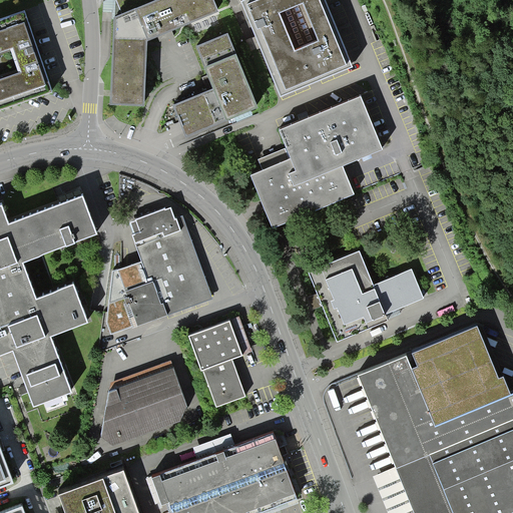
[(104,0),(103,0),(103,29),(114,30),(109,103),(145,105),(148,39),(219,12),(214,0),(104,0)]
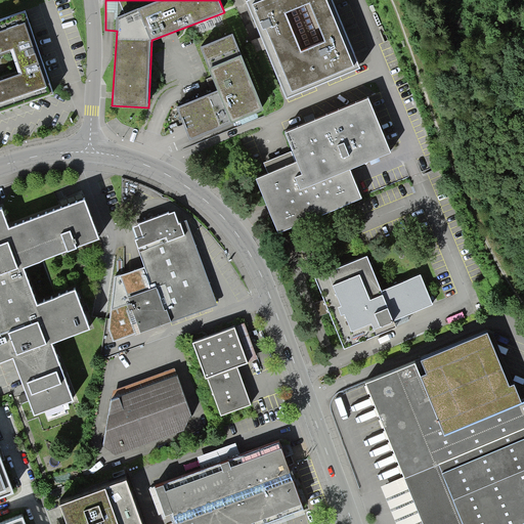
[(335,0),(248,0),(289,97),(362,67),(335,0)]
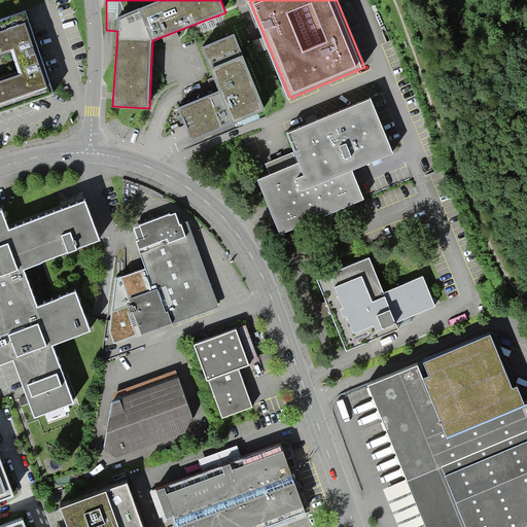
[(26,12),(0,21),(0,112),(55,95),(26,12)]
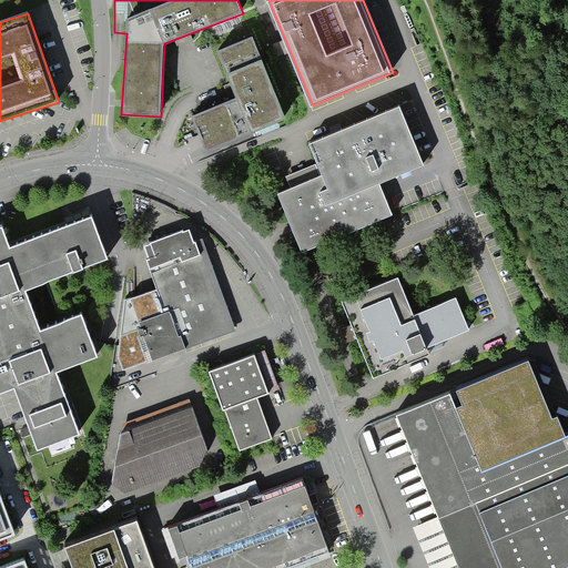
[(239,97),(193,115),(209,150),(286,117),(252,36),(219,50),(239,97)]
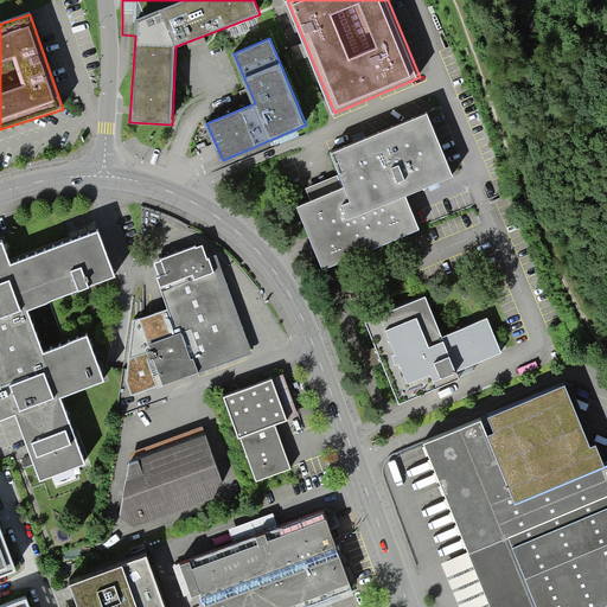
[(324,268),(421,228),(407,195),(454,174),(428,113),(332,153),(340,173),(307,187),(312,198),(298,205),(324,268)]
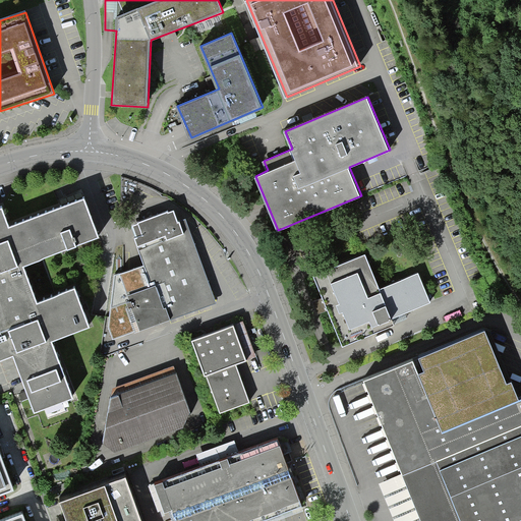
[(23,265),(99,237),(84,199),(8,228),(1,210),(0,210),(0,360),(12,356),(24,388),(33,412),(72,398),(51,342),(89,328),(73,288),(38,301),(23,265)]
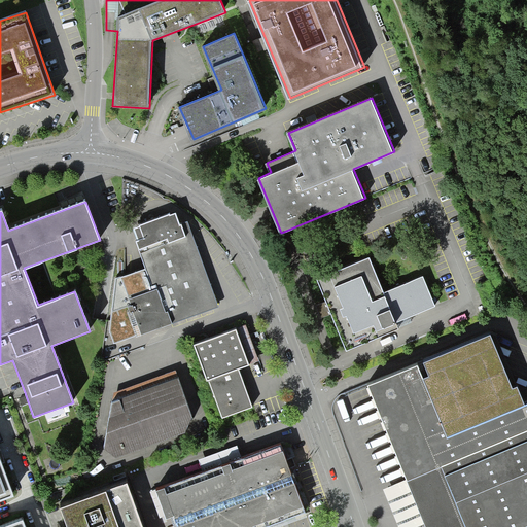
[(139,332),(219,303),(192,230),(185,232),(178,211),(132,229),(154,287),(126,297),(139,332)]
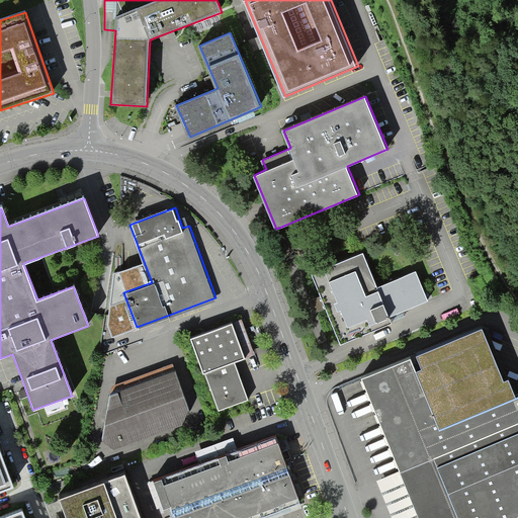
[(392,323),(390,317),(428,300),(416,272),(378,287),(364,254),(313,274),(341,343),(392,323)]
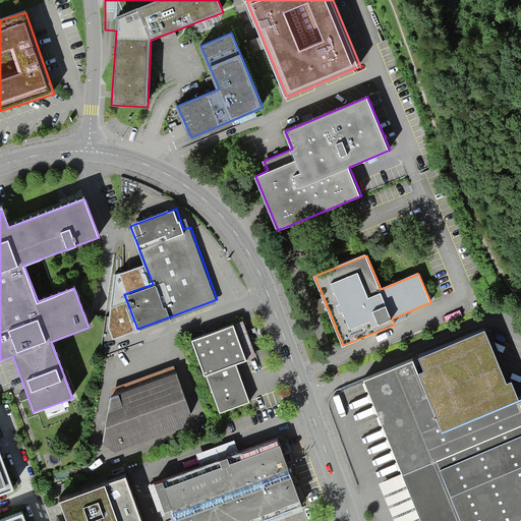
[(220,412),(251,401),(237,363),(249,358),(236,324),(192,340),(220,412)]
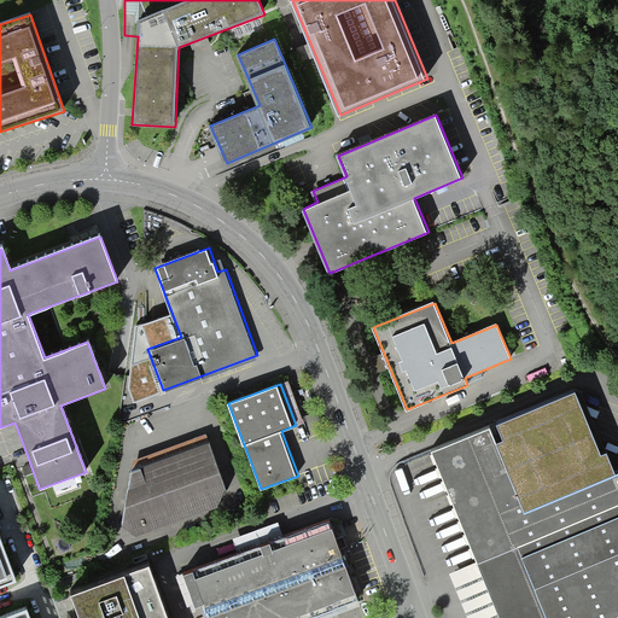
[(577,391),(432,449),(501,617),(617,617),(617,472),(610,452),(602,454),(577,391)]
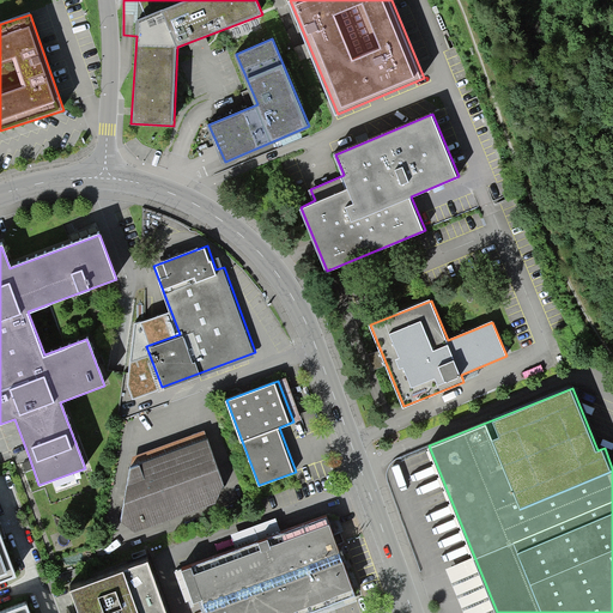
[(123,521),(137,529),(217,501),(225,483),(210,437),(132,468),(123,521)]
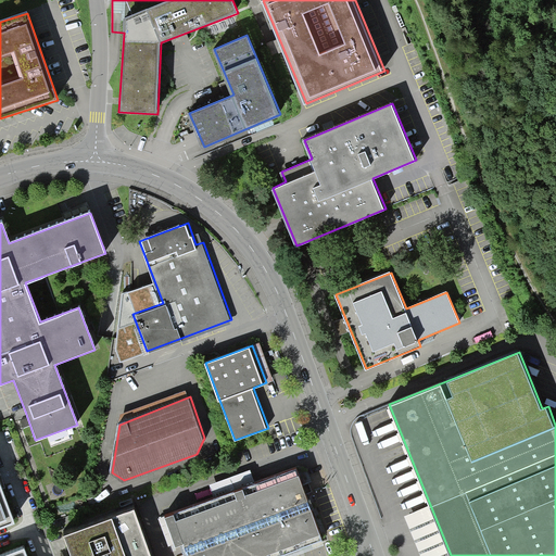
[(190,555),(261,555),(320,535),(300,477),(178,518),(190,555)]
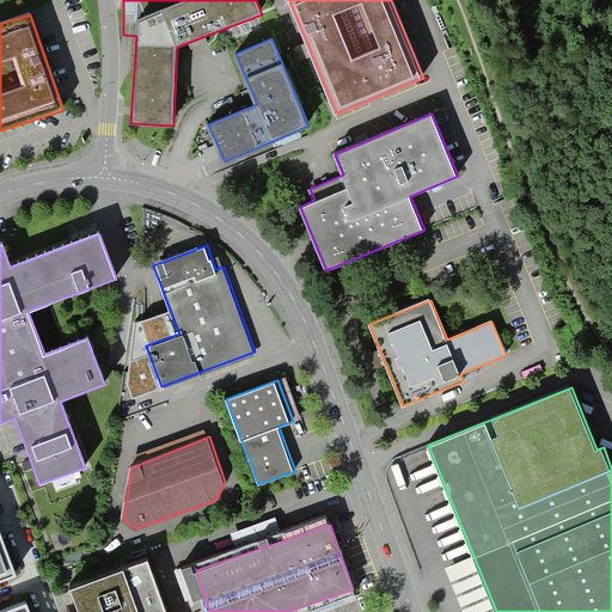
[(67,586),(77,611),(166,611),(146,557),(67,586)]
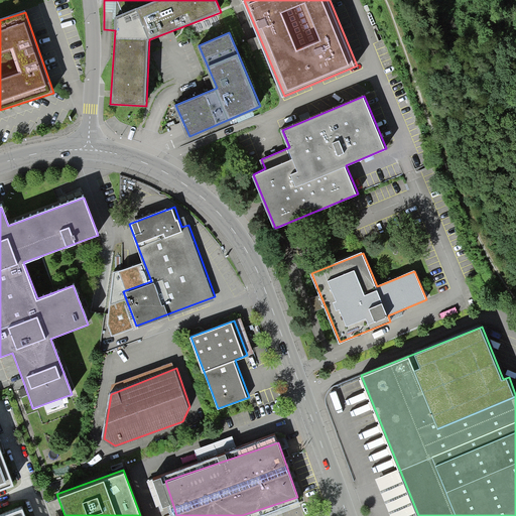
[(149,481),(158,506),(163,505),(154,479),(149,481)]
